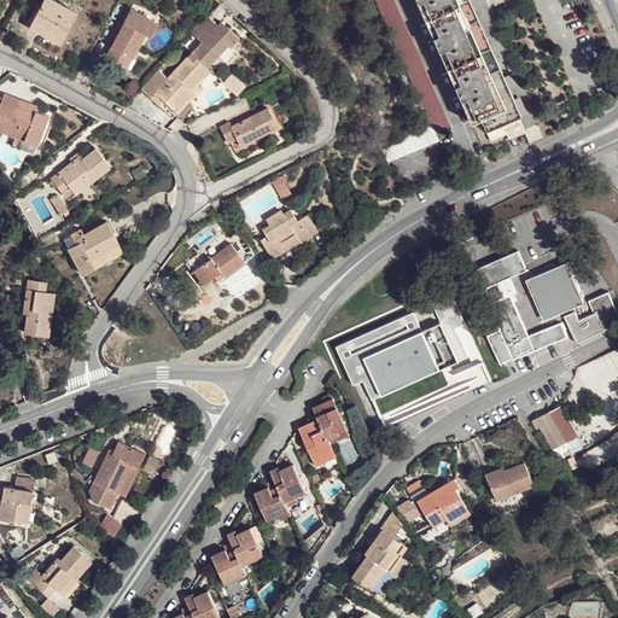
[(57,0),(45,0),(34,22),(65,39),(80,12),(57,0)]
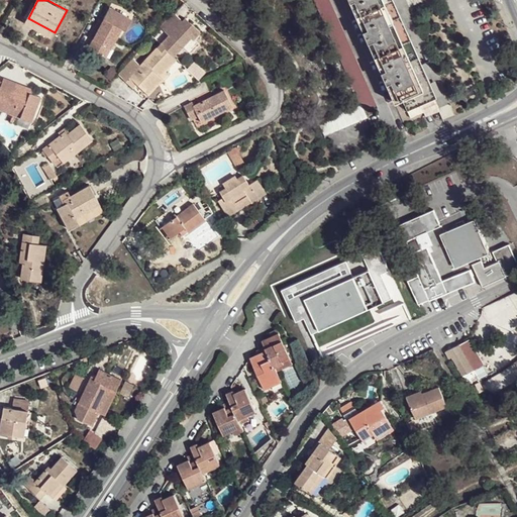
[(313,0),(359,105),(362,110),(321,127),(326,139),(370,122),(366,113),(378,108),(330,0),(313,0)]
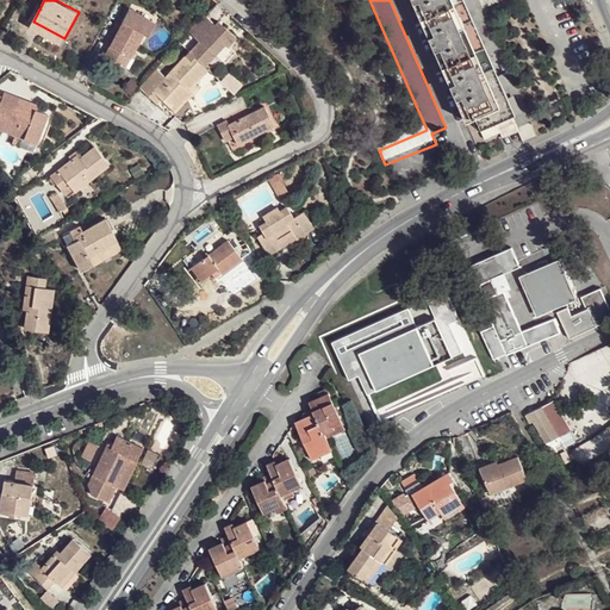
[(514,119),(461,0),(410,0),(465,124),(474,120),(480,134),(493,129),(496,135),(515,126),(511,120),(514,119)]
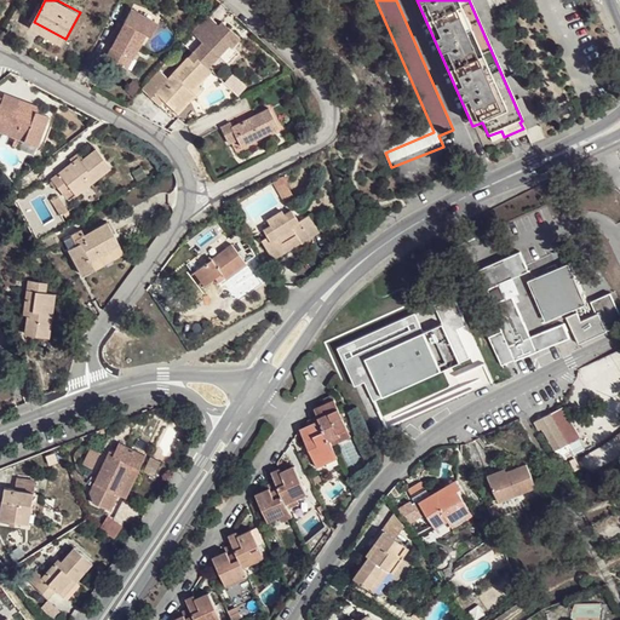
[(114,46),(108,55),(124,64),(130,55),(135,57),(148,32),(151,34),(153,34),(160,22),(133,7),(126,21),(127,21),(124,27),(120,24),(110,44),(114,46)]
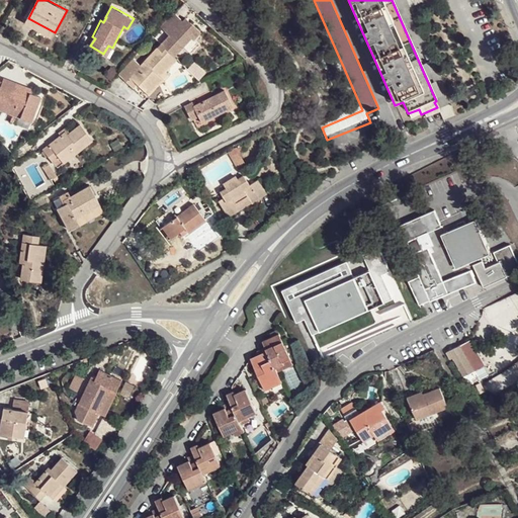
[(143,63),(135,56),(119,71),(128,79),(132,75),(147,89),(155,80),(159,83),(165,77),(162,74),(172,64),(171,63),(177,56),(195,37),(197,39),(205,32),(195,22),(192,25),(177,10),(164,24),(173,33),(164,42),(168,48),(164,51),(159,46),(143,63)]
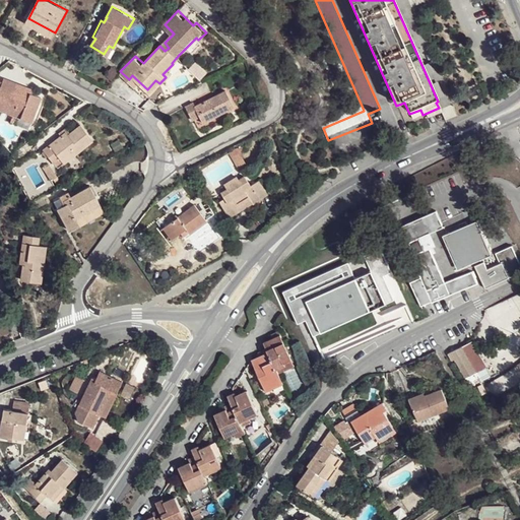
[(108,56),(113,48),(109,46),(104,54),(108,56)]
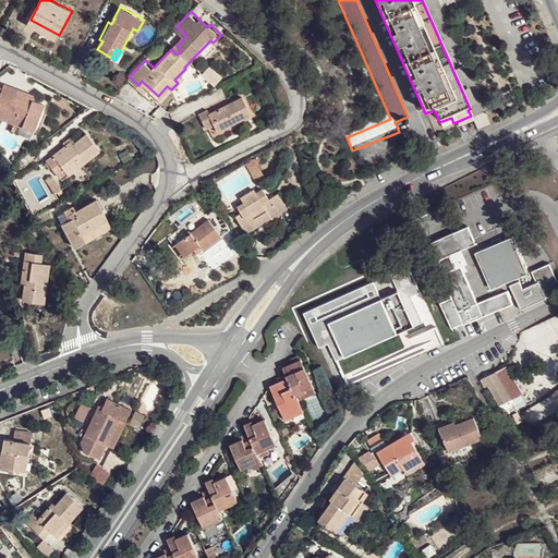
[(29,97),(31,93),(7,83),(0,98),(0,117),(34,130),(45,104),(40,101),(36,99),(29,97)]
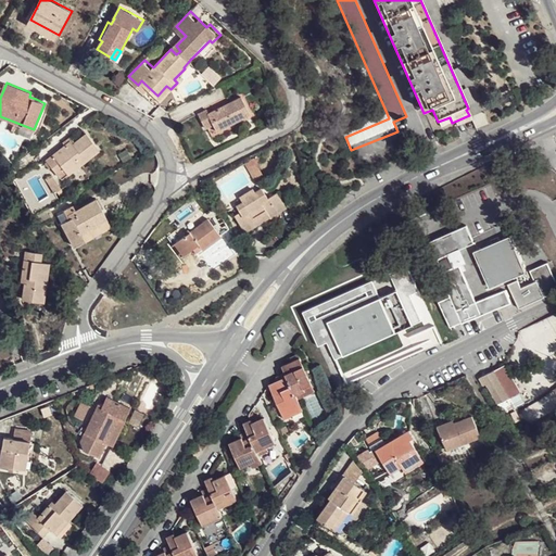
[(211,109),(201,113),(207,126),(210,125),(215,136),(239,124),(237,121),(251,113),(242,96),(212,111),(211,109)]
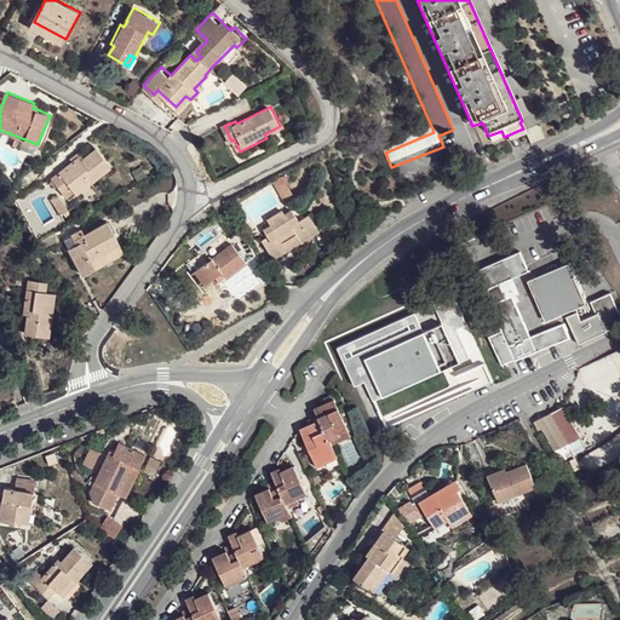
[(523,128),(504,137),(507,144),(526,136),(523,128)]
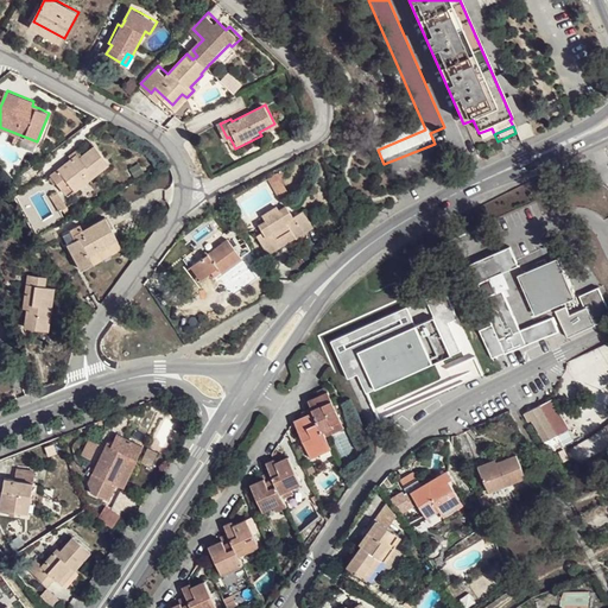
[(70,184),(73,187),(88,175),(90,178),(109,163),(102,154),(95,146),(81,157),(76,159),(74,157),(51,175),(63,189),(70,184)]
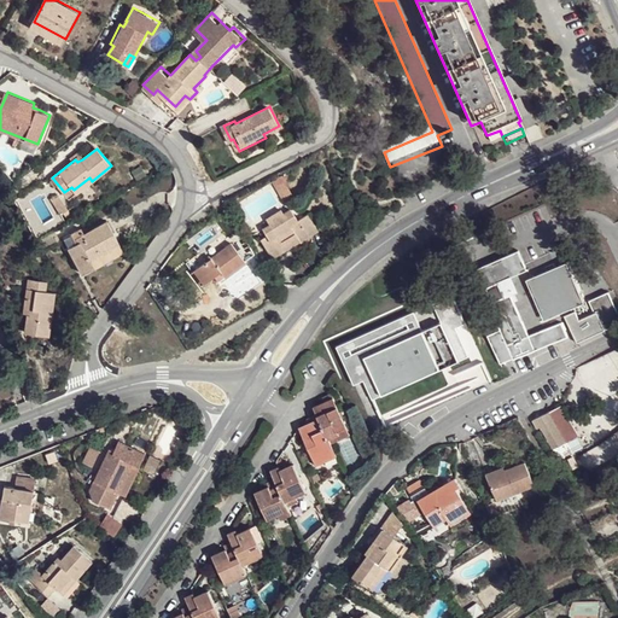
[(280,176),(272,181),(283,203),(292,198),(280,176)]
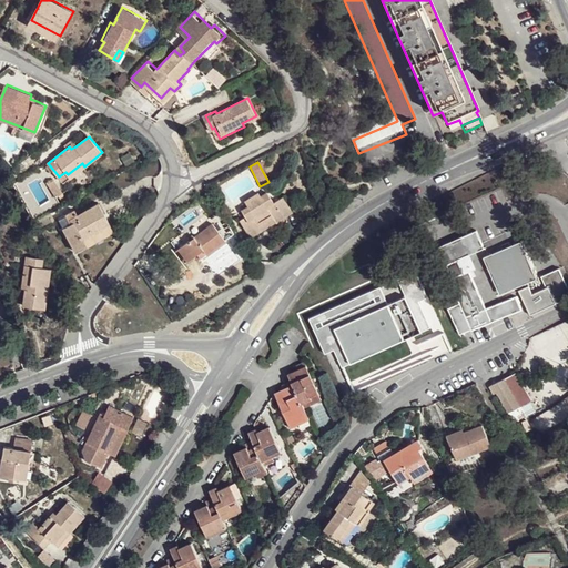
[(82,163),(68,174),(70,178),(84,166),(82,163)]
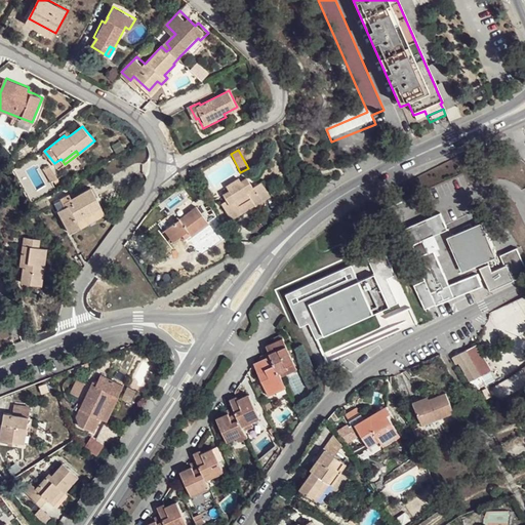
[(255,205),(257,210),(265,205),(273,201),(265,187),(255,192),(250,180),(244,185),(242,182),(230,190),(233,194),(227,197),(230,203),(224,206),(232,219),(255,205)]
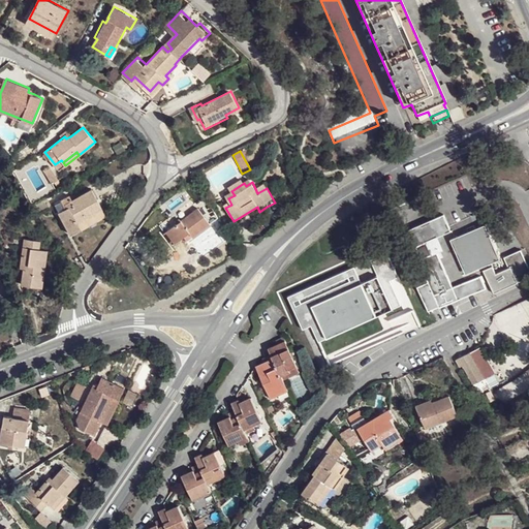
[(73,234),(84,227),(81,222),(104,208),(98,198),(92,188),(71,200),(73,204),(61,212),(73,234)]
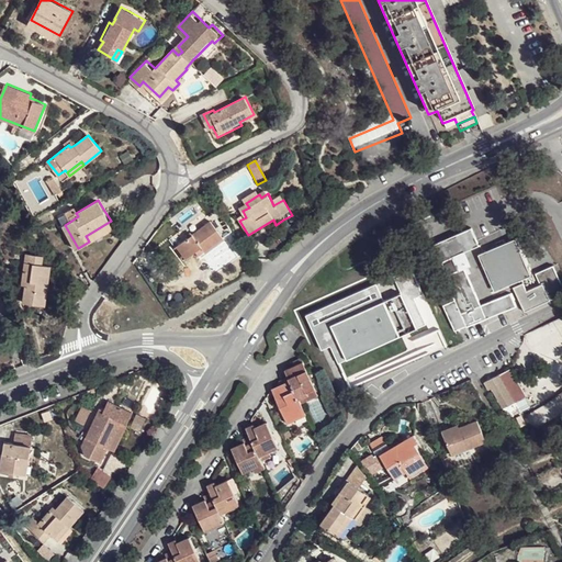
[(248,235),(249,237),(250,239),(276,225),(273,220),(248,235)]
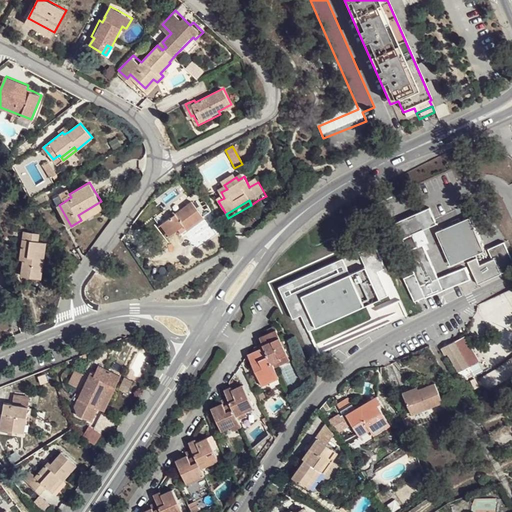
[(78,215),(81,220),(104,206),(101,201),(78,215)]
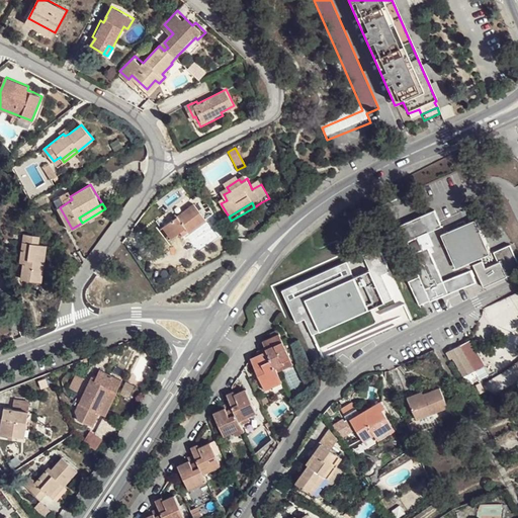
[(196,208),(165,229),(173,241),(188,231),(189,233),(190,235),(207,224),(196,208)]
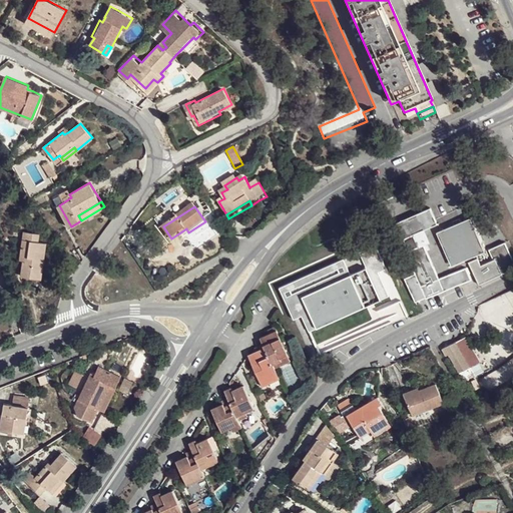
[(403,240),(407,238),(415,234),(437,223),(429,206),(395,222),(403,240)]
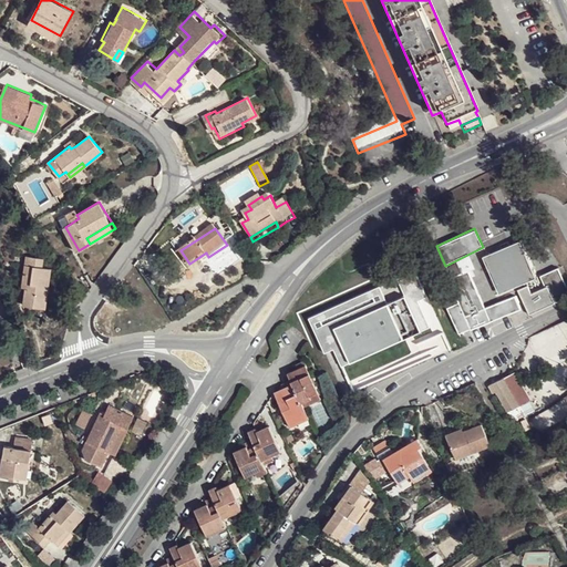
[(500,275),(502,281),(501,284),(500,286),(500,287),(500,289),(502,290),(505,290),(517,284),(522,286),(533,282),(535,278),(527,251),(525,249),(521,249),(519,250),(518,251),(518,253),(517,253),(516,257),(514,254),(513,253),(512,253),(509,253),(492,258),(493,260),(491,261),(491,263),(492,264),(493,265),(496,264),(496,267),(495,268),(494,268),(494,270),(493,271),(494,274),(495,275),(496,276),(500,275)]
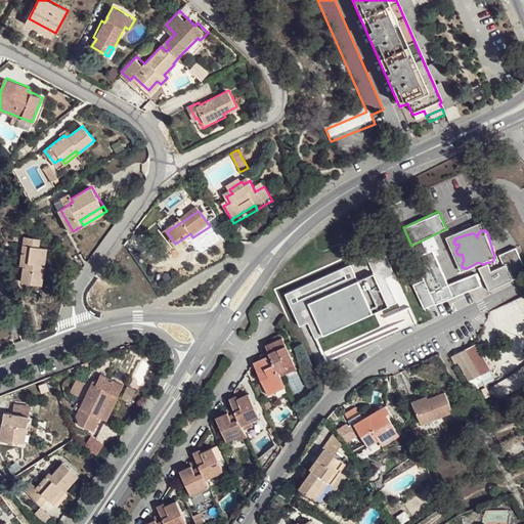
[(26,235),(22,259),(25,260),(25,264),(23,280),(32,282),(42,285),(46,263),(41,262),(44,248),(40,247),(41,237),(26,235)]
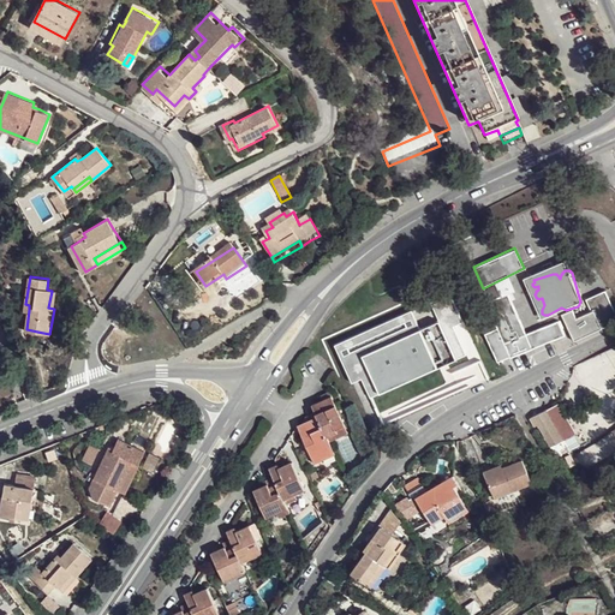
[(483,288),(481,290),(485,302),(490,300),(494,299),(509,293),(497,281),(488,286),(483,288)]
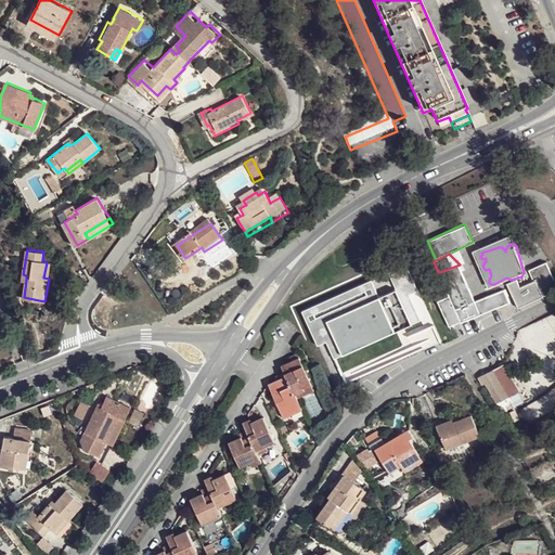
[(462,323),(511,302),(504,289),(477,300),(463,263),(460,265),(446,270),(442,271),(452,297),(461,323),(462,323)]
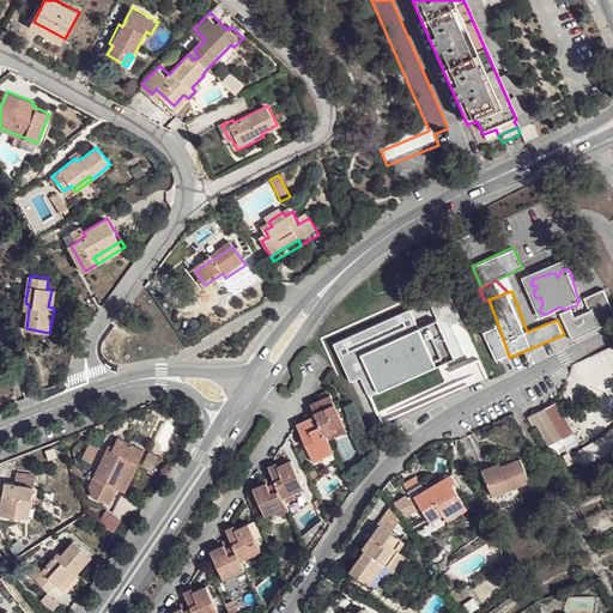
[(461,322),(449,292),(430,302),(437,319),(418,328),(411,310),(332,345),(339,364),(350,359),(358,378),(349,383),(357,402),(443,364),(465,354),(451,326),(461,322)]
